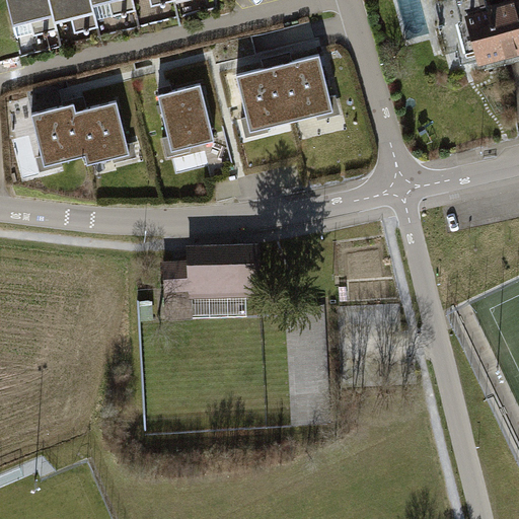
[(8,0),(13,21),(53,12),(49,0),(8,0)]
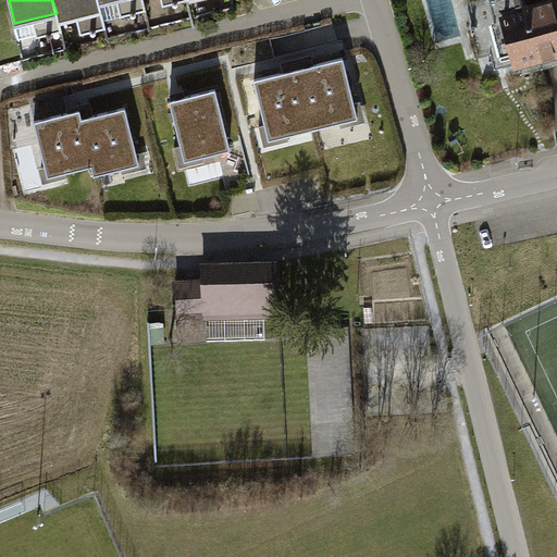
[(52,0),(57,13),(58,21),(76,16),(81,33),(106,26),(100,2),(99,0),(52,0)]
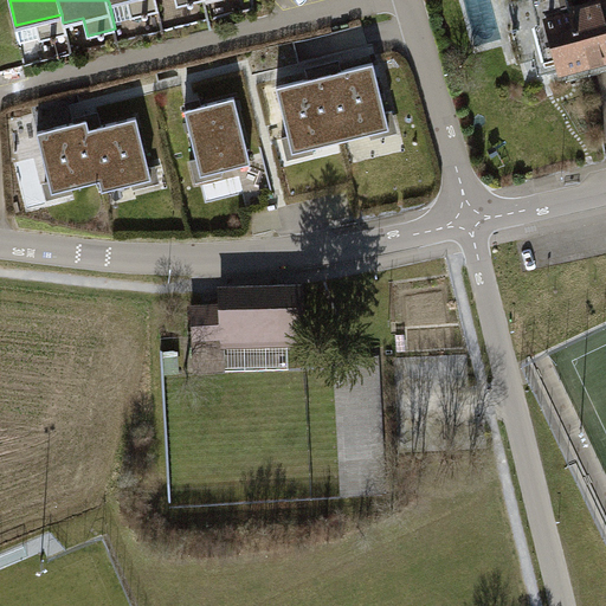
[(108,0),(109,2),(117,0),(127,0),(131,18),(160,11),(156,0),(108,0)]
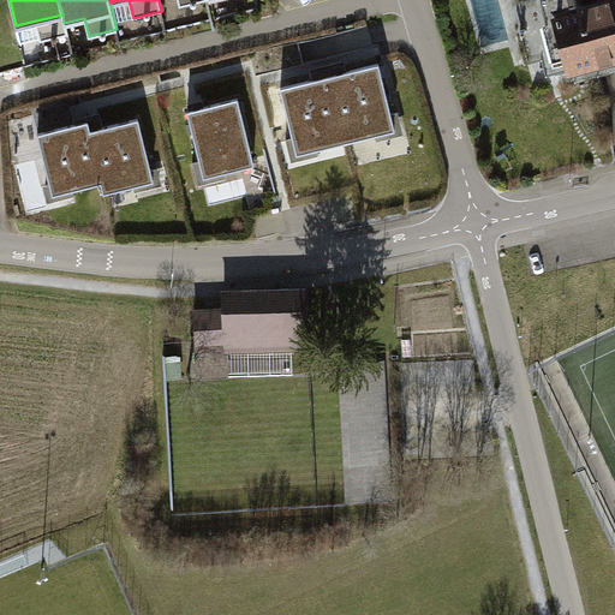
[(614,0),(611,0),(539,22),(560,90),(614,73),(614,0)]
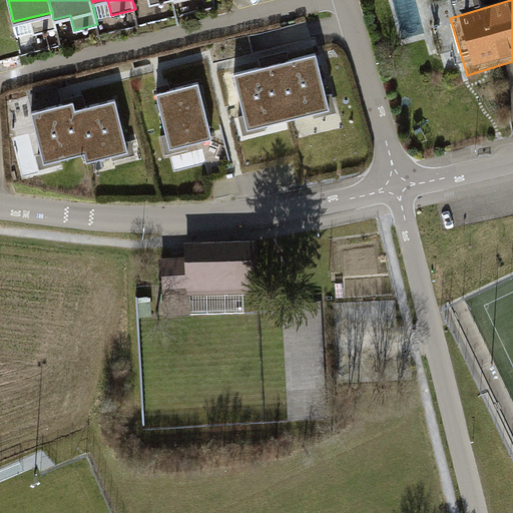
[(316,52),(275,62),(289,116),(329,106),(316,52)]
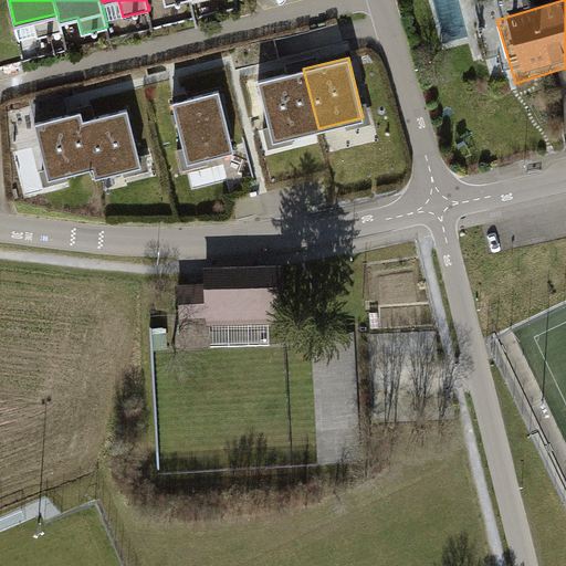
[(303,69),(259,80),(273,139),(318,128),(303,69)]
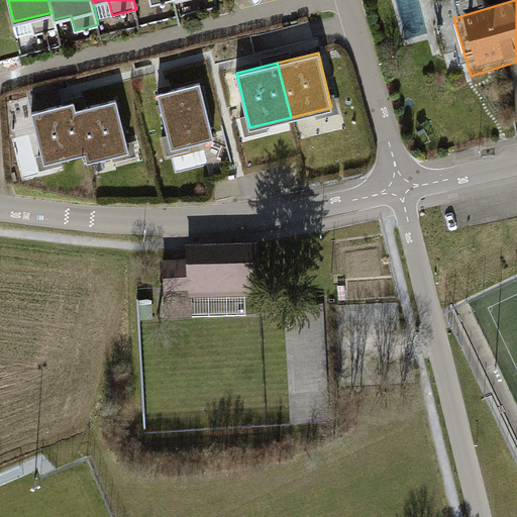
[(199,81),(157,92),(171,147),(213,137),(199,81)]
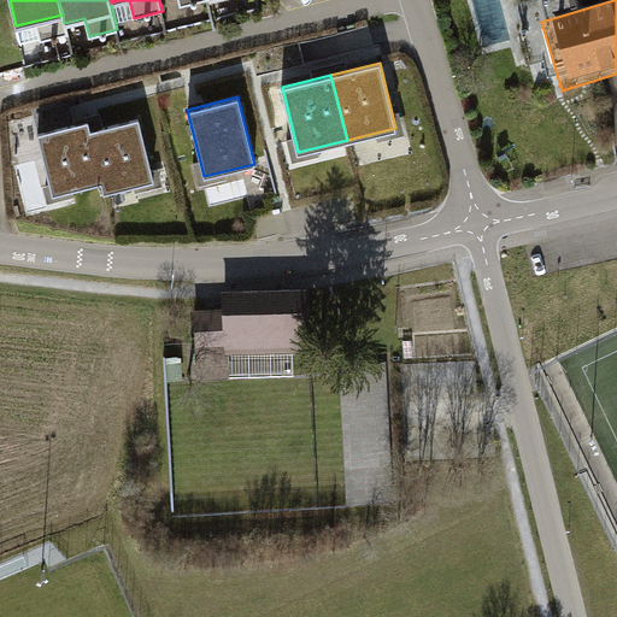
[(89,129),(101,181),(104,192),(153,181),(137,118),(89,129)]
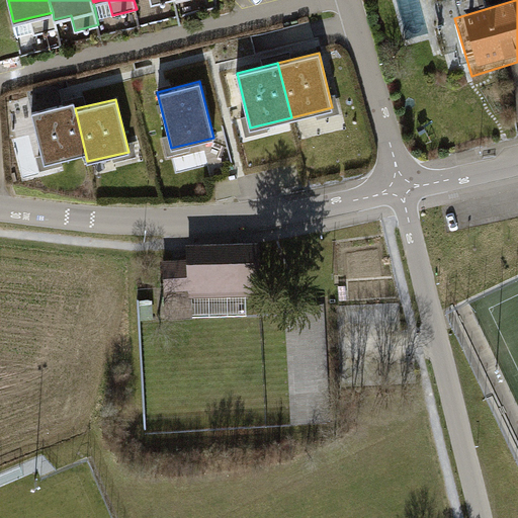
[(85,152),(75,108),(73,101),(31,111),(44,162),(85,152)]
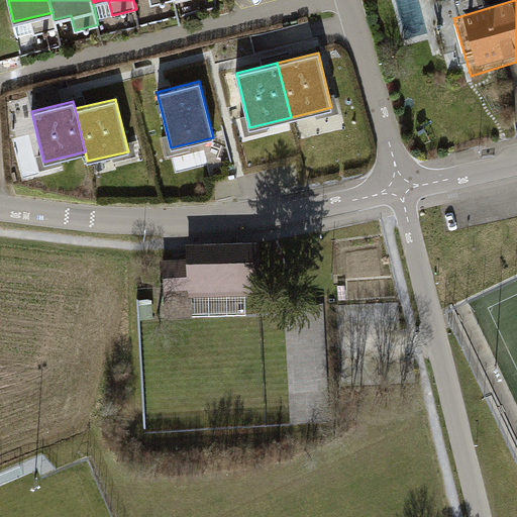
[(249,238),(176,239),(176,296),(249,296),(249,238)]
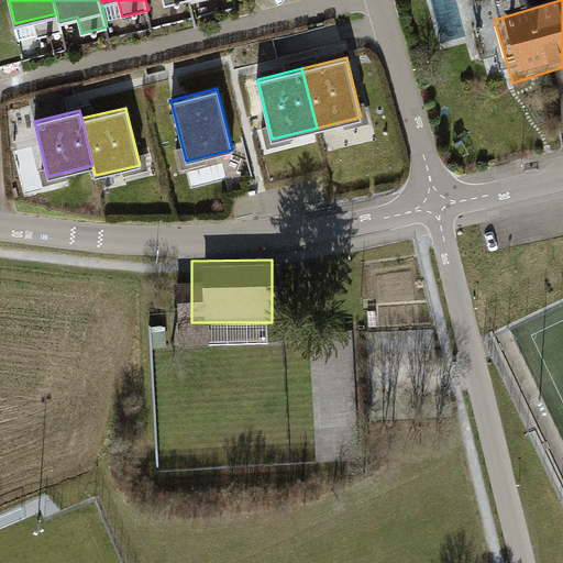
[(357,333),(305,335),(311,462),(365,459),(357,333)]
